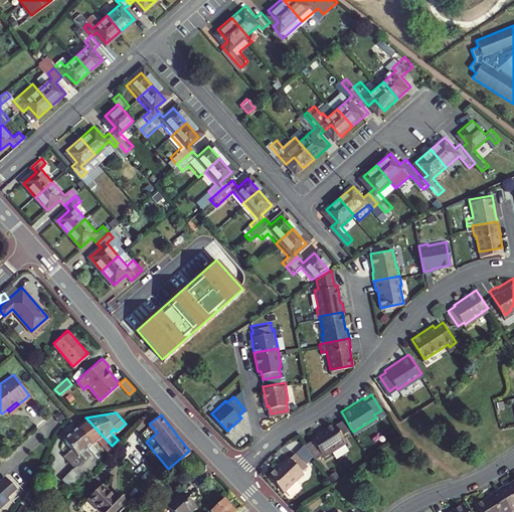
[(350,428),(344,416),(336,421),(343,433),(350,428)]
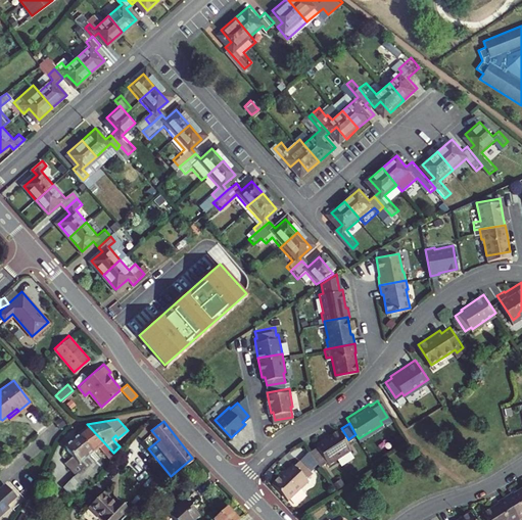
[(98,444),(109,458),(114,453),(113,453),(87,424),(78,432),(93,448),(98,444)]
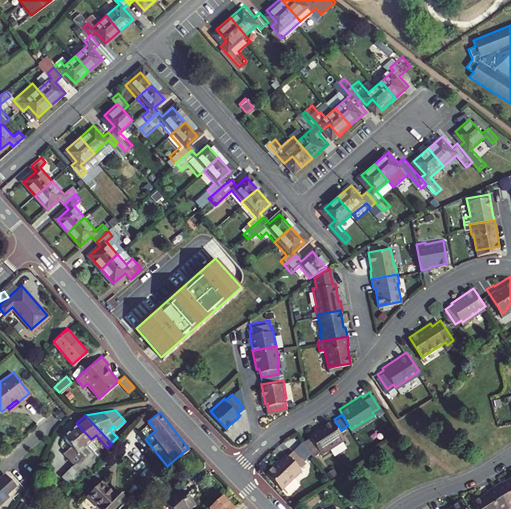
[(343,434),(341,430),(334,419),(331,415),(308,430),(310,432),(302,436),(312,450),(319,446),(321,449),(343,434)]
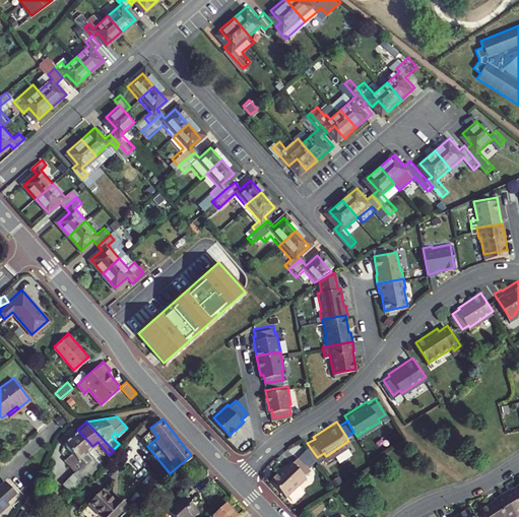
[(105,460),(92,446),(77,430),(63,442),(71,451),(66,456),(72,463),(70,465),(74,469),(62,482),(73,492),(105,460)]
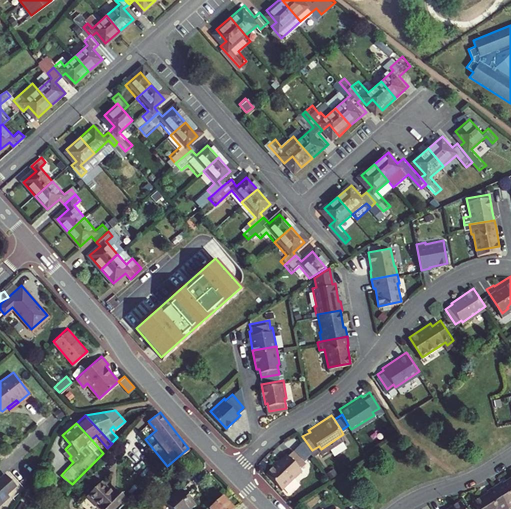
[(283,451),(264,469),(280,486),(300,467),(297,464),(302,459),(291,447),(286,453),(283,451)]
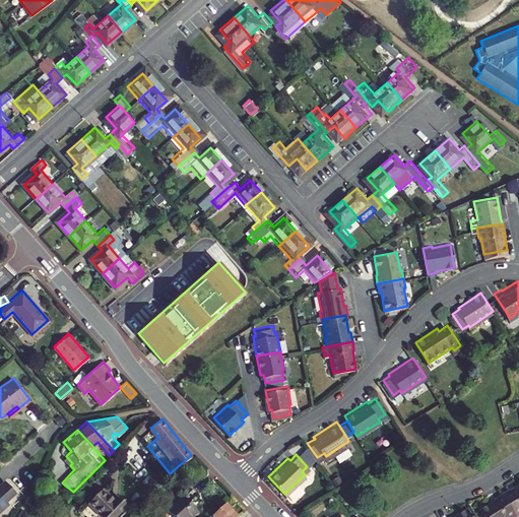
[(64,458),(70,465),(72,463),(66,456),(64,458)]
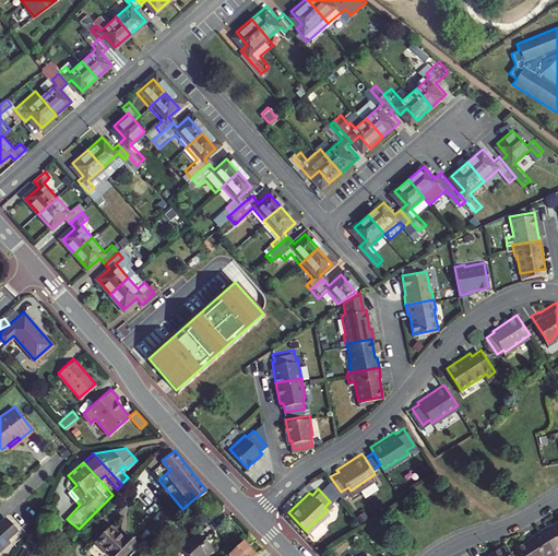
[(557,516),(547,523),(546,521),(539,524),(556,549),(557,547),(557,516)]
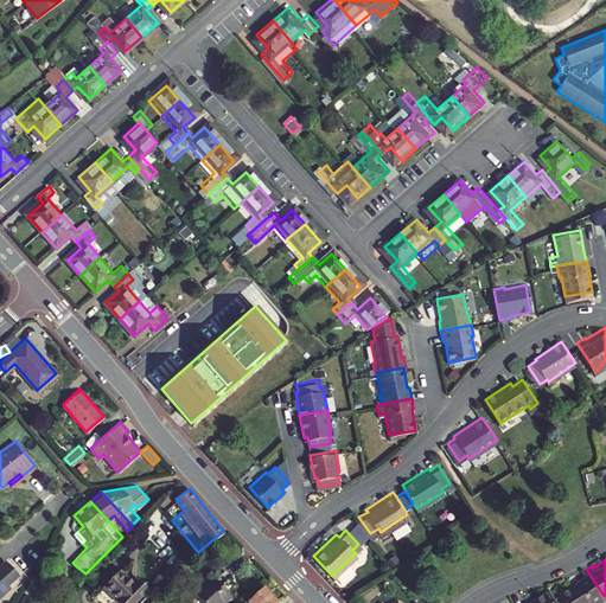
[(16,571),(4,560),(0,563),(0,591),(7,584),(5,582),(16,571)]
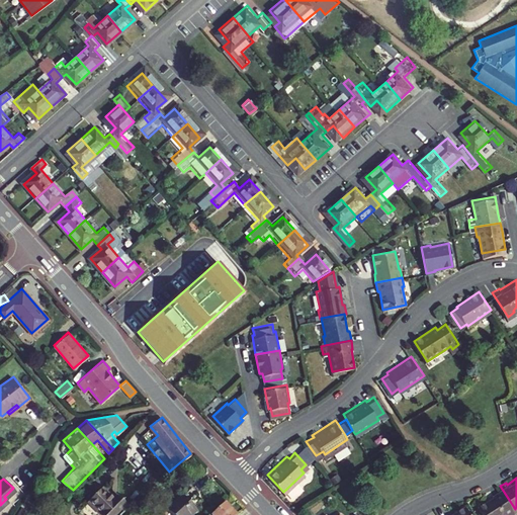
[(144,493),(146,494),(153,487),(151,485),(144,493)]
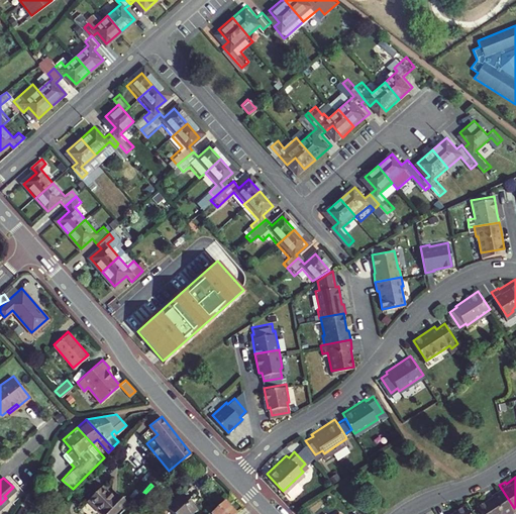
[(101,513),(111,513),(125,500),(117,492),(113,496),(101,485),(87,500),(101,513)]
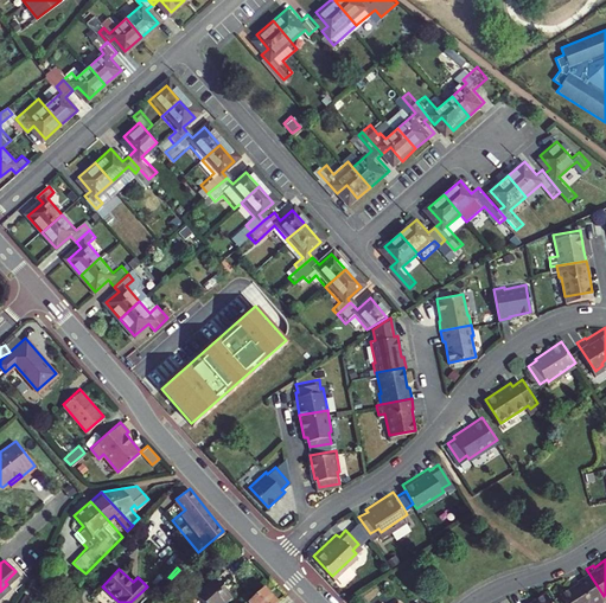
[(604,596),(586,569),(578,575),(579,577),(560,590),(568,602),(586,602),(593,598),(594,602),(604,596)]
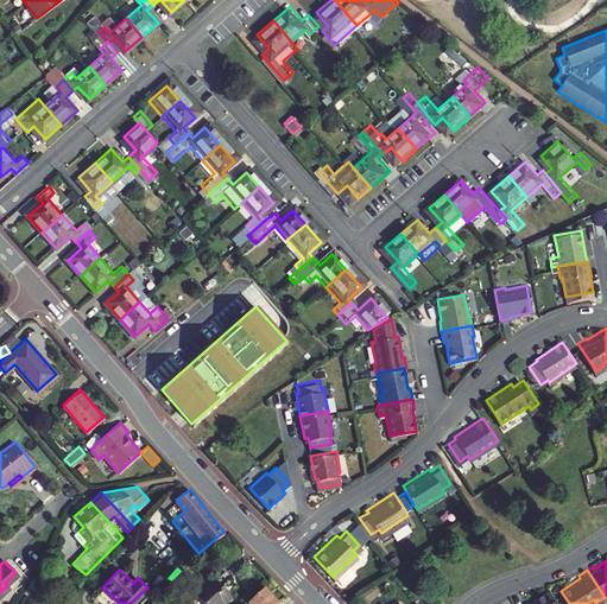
[(179,571),(171,579),(178,586),(187,578),(179,571)]
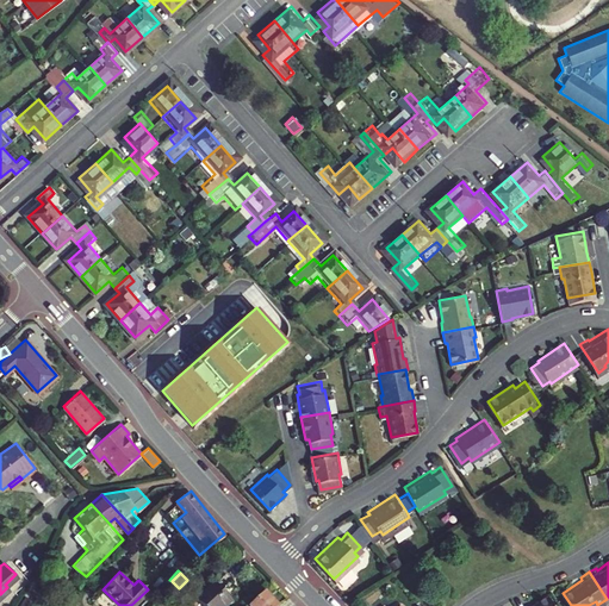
[(213,580),(196,598),(203,605),(223,605),(231,598),(213,580)]
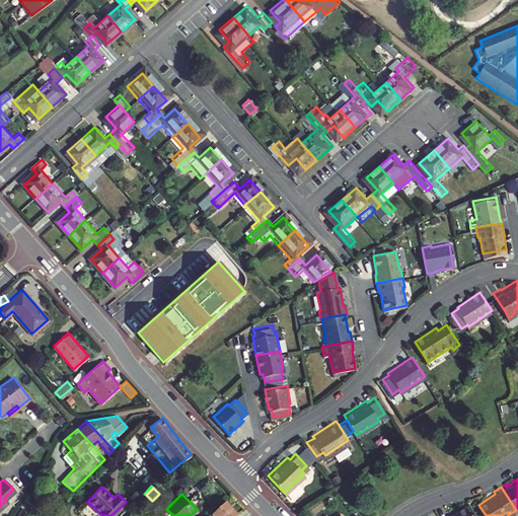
[(233,515),(236,514),(225,501),(211,513),(212,514),(209,515),(233,515)]
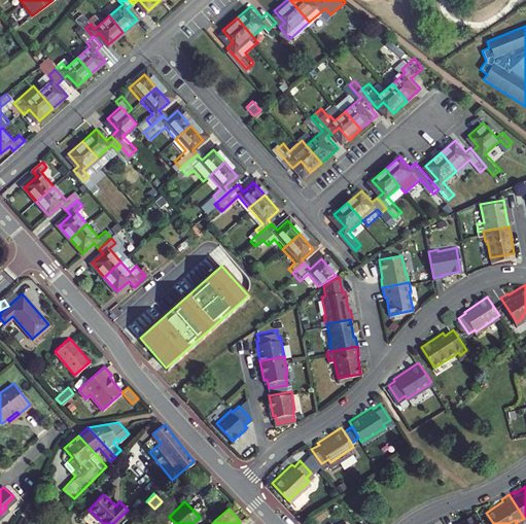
[(450,523),(479,523),(472,513),(456,523),(455,521),(450,523)]
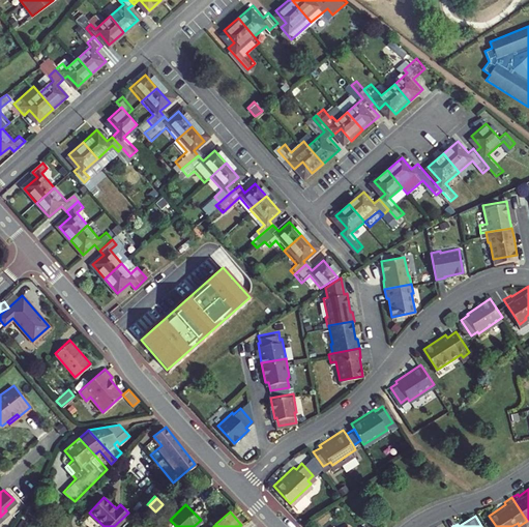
[(22,517),(15,526),(26,526),(29,522),(22,517)]
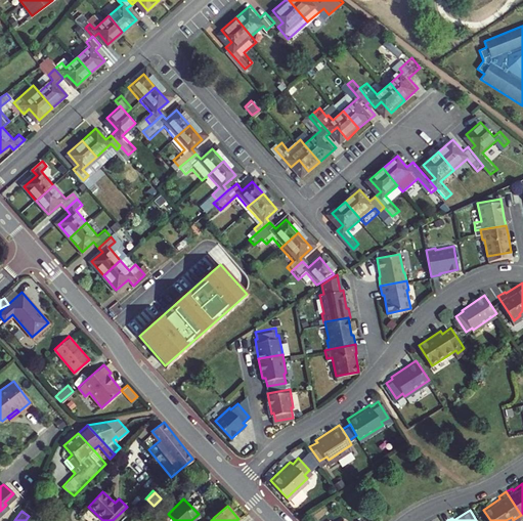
All buildings are outlined.
